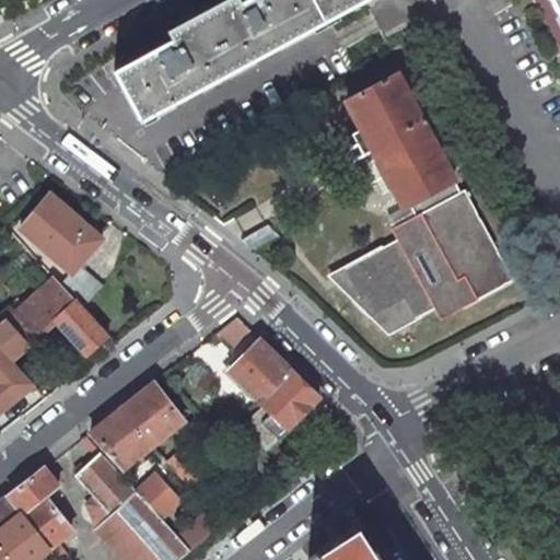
[(114,71),(141,121),(325,22),(313,0),(246,0),(241,3),(238,0),(225,0),(168,31),(173,39),(114,71)]
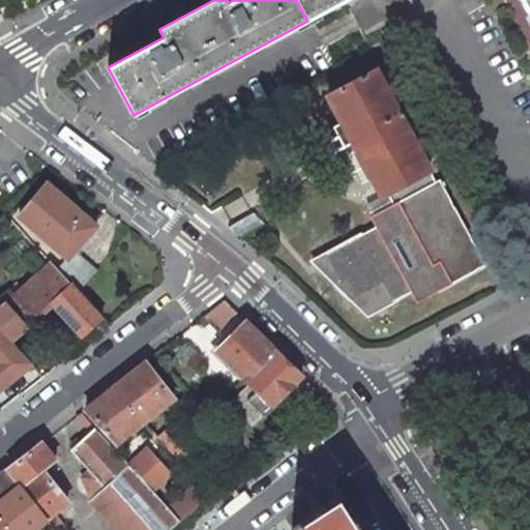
[(529,0),(296,0),(307,21),(346,0),(521,0),(529,17),(529,0)]
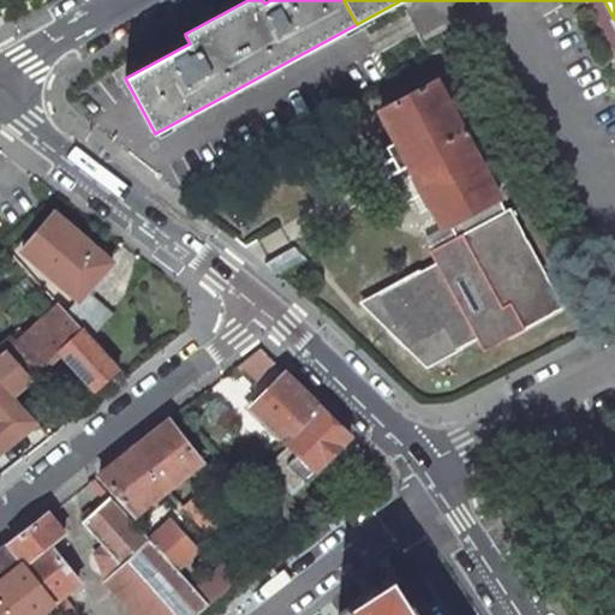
[(436,81),(380,111),(407,162),(395,169),(402,184),(408,180),(416,177),(443,228),(449,225),(499,198),(436,81)]
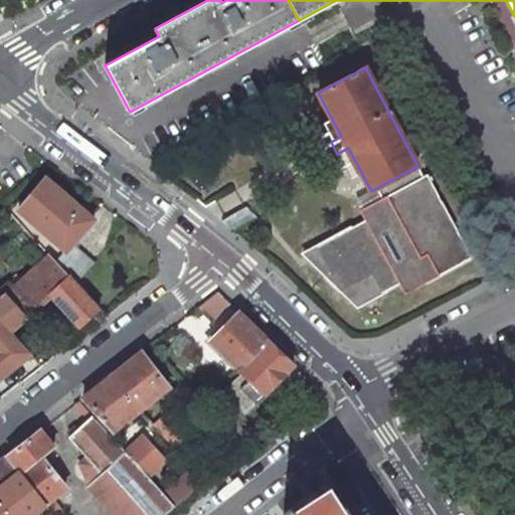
[(423,176),(417,166),(376,188),(381,198),(364,208),(366,210),(373,206),(380,202),(390,220),(377,227),(371,216),(369,217),(324,241),(315,246),(329,272),(323,275),(341,291),(371,275),(380,293),(404,280),(406,279),(400,269),(413,262),(424,282),(472,256),(428,176),(427,174),(423,176)]
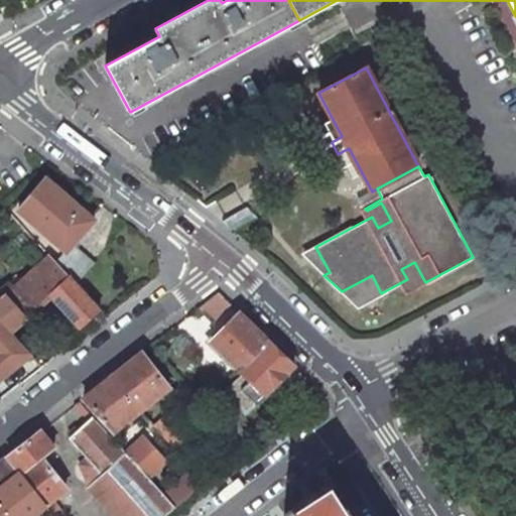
[(67,251),(68,252),(73,245),(94,220),(46,179),(19,211),(67,251)]
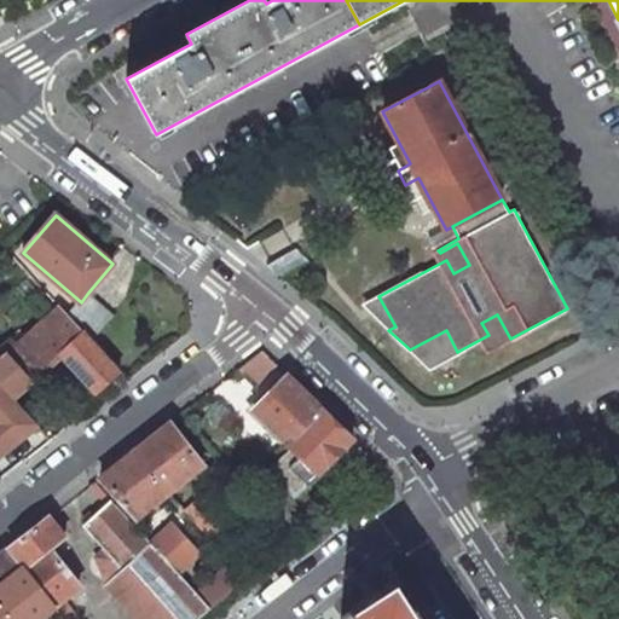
[(446,260),(453,273),(469,265),(457,243),(449,248),(440,253),(444,261),(446,260)]
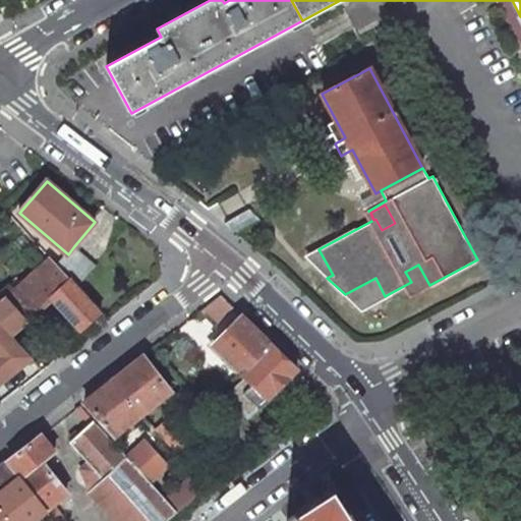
[(94,266),(73,247),(68,254),(67,253),(56,266),(75,287),(94,266)]
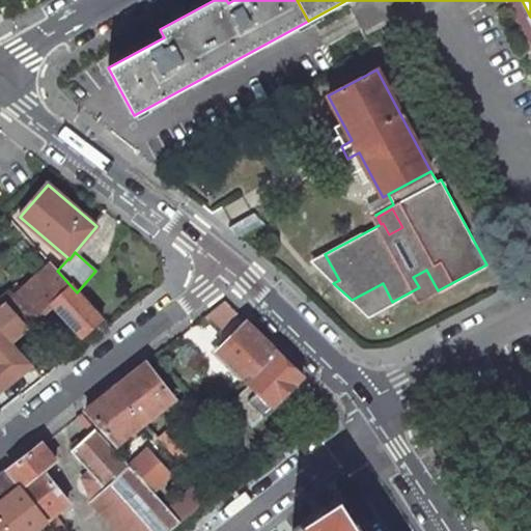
[(333,283),(339,280),(325,254),(312,261),(333,283)]
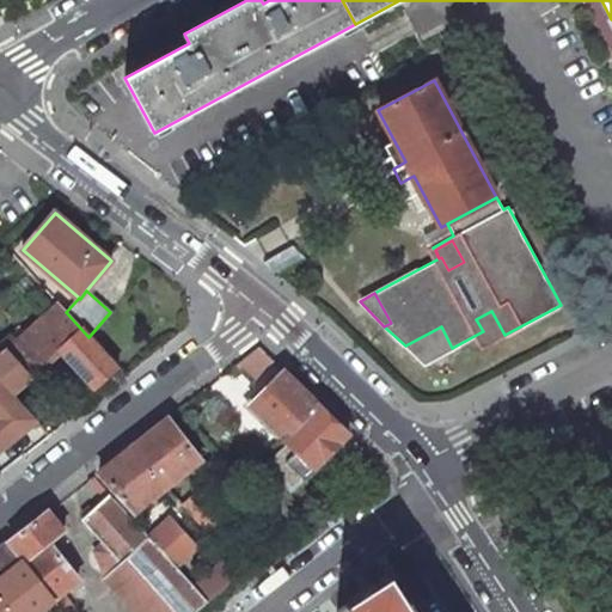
[(89,337),(66,312),(59,304),(56,306),(25,334),(4,352),(29,379),(48,361),(60,350),(95,389),(117,368),(89,337)]
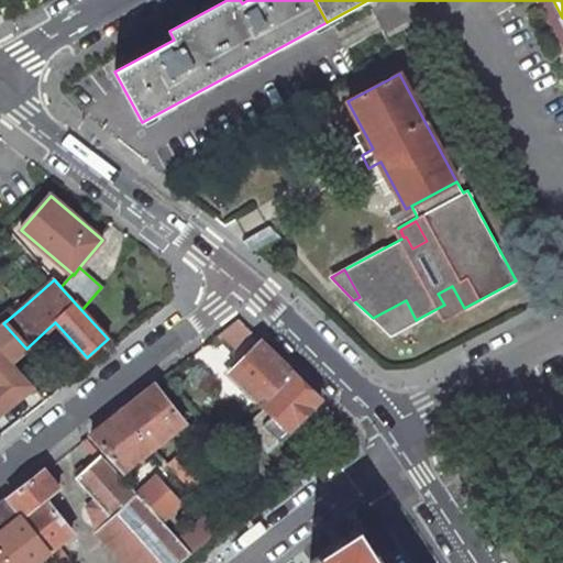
[(444,305),(442,306),(446,315),(464,308),(452,286),(438,294),(444,305)]
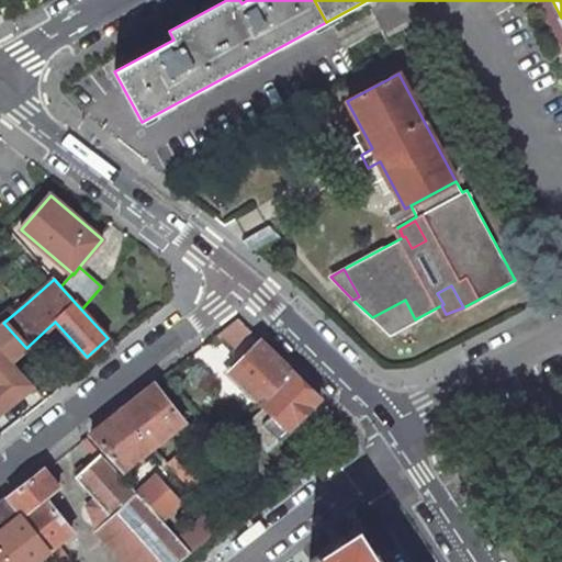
[(405,300),(372,317),(389,333),(415,319),(405,300)]
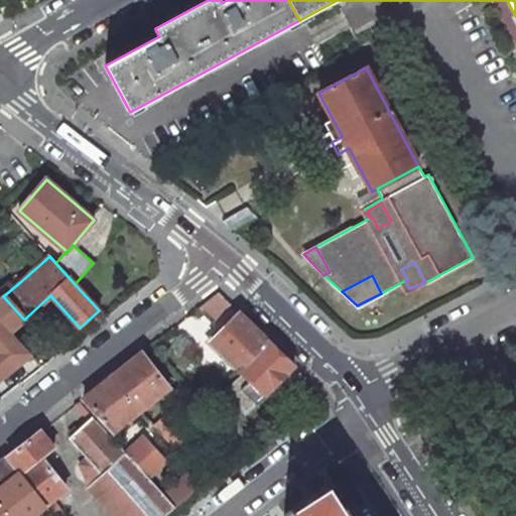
[(231,302),(220,292),(205,303),(216,314),(231,302)]
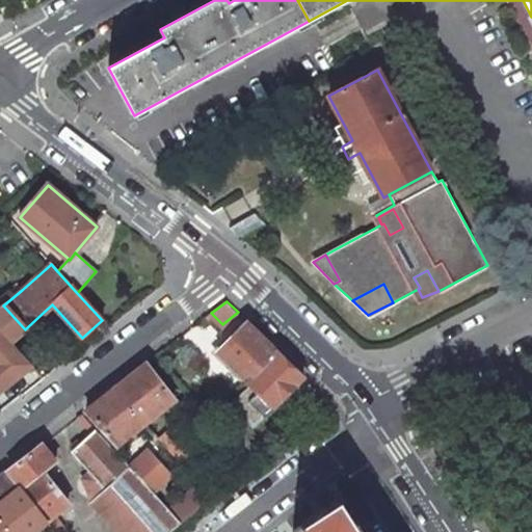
[(0,309),(0,330),(0,331),(5,337),(10,342),(19,335),(25,329),(3,306),(0,309)]
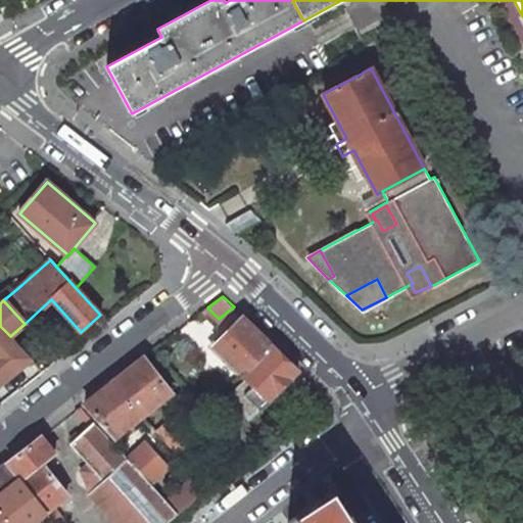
[(274,345),(244,317),(216,345),(245,374),(274,345)]
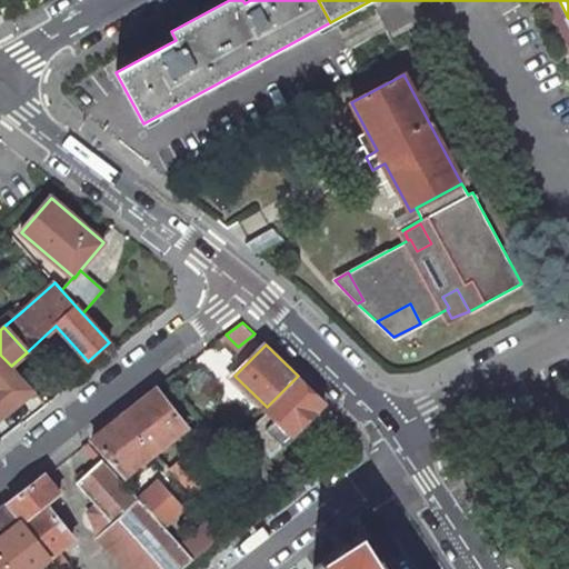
[(0,416),(32,390),(16,370),(11,366),(6,360),(0,355),(0,353),(0,416)]
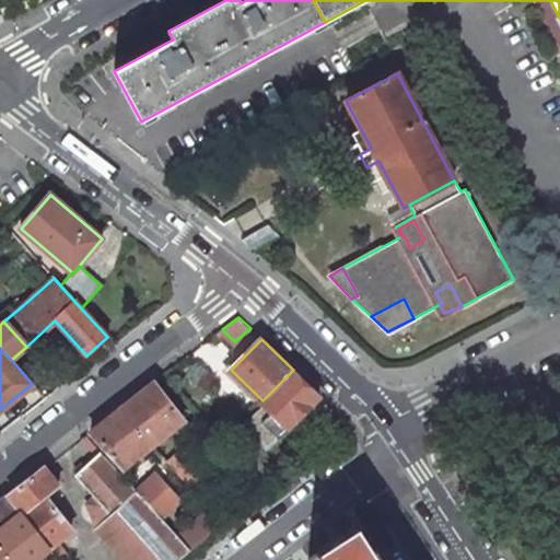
[(182,371),(177,365),(163,375),(168,382),(182,371)]
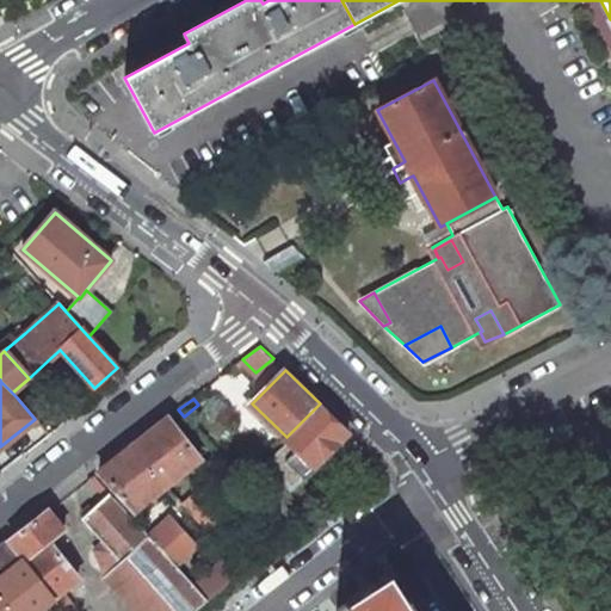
[(350,433),(320,403),(287,437),(316,467),(350,433)]
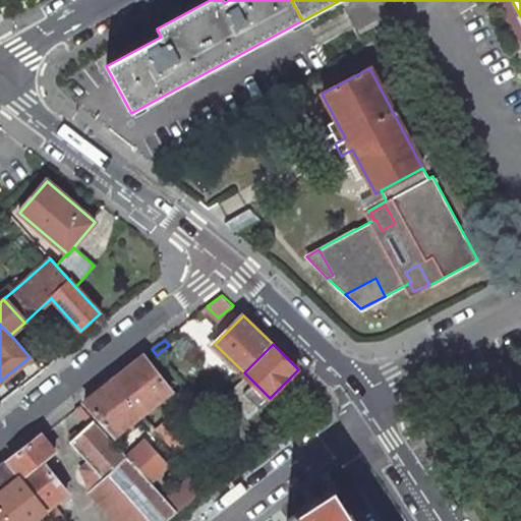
[(175,390),(143,356),(111,382),(142,415),(175,390)]
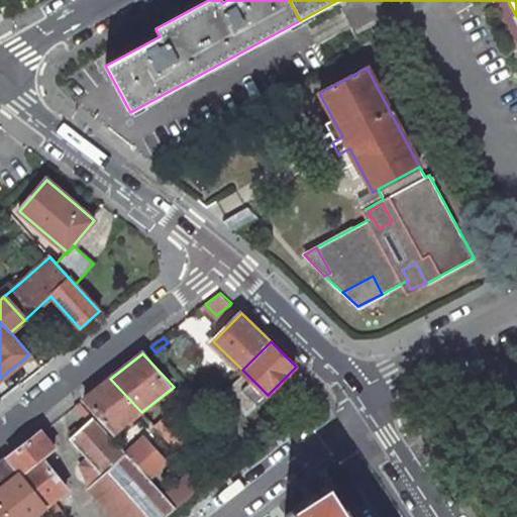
[(141,412),(110,379),(85,399),(115,432),(141,412)]
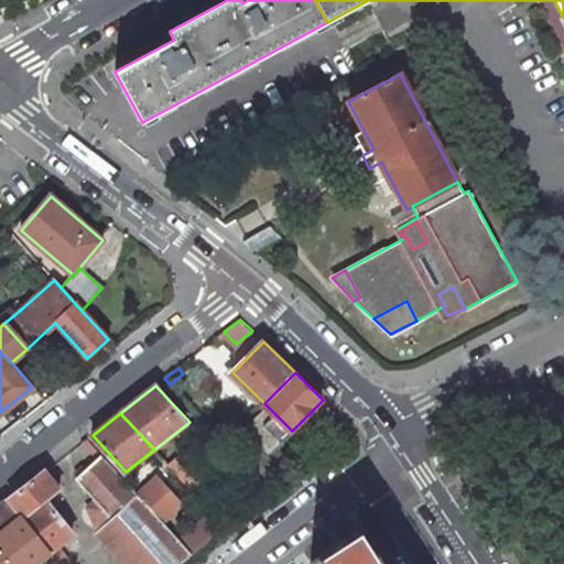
[(207,480),(181,452),(167,464),(194,492),(207,480)]
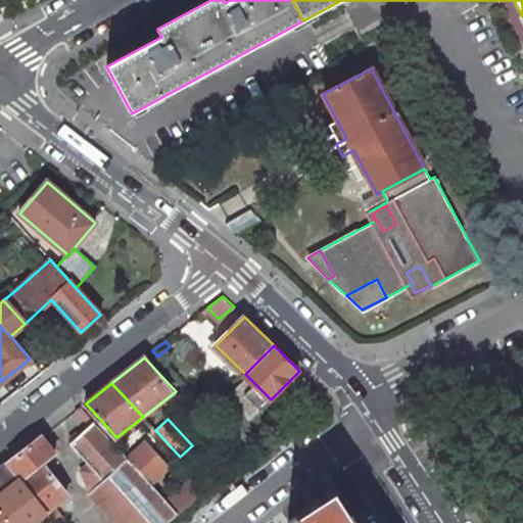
[(119,448),(95,422),(72,444),(103,481),(91,492),(117,522),(168,522),(179,515),(151,483),(128,458),(119,448)]
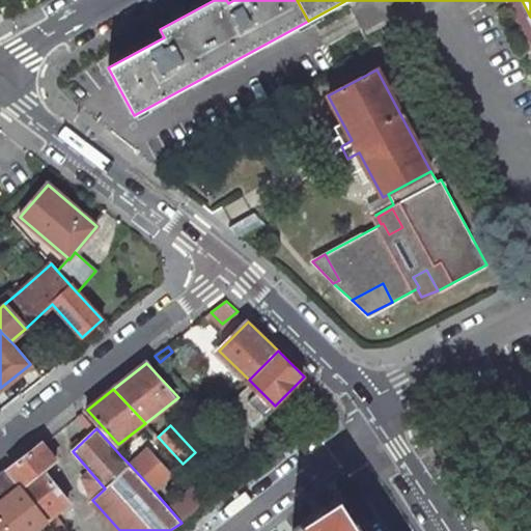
[(57,463),(43,444),(8,471),(48,520),(71,503),(46,472),(57,463)]
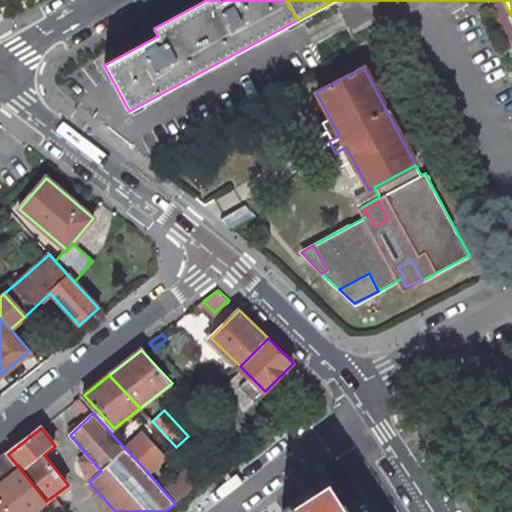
[(165,458),(142,433),(131,442),(123,433),(116,439),(125,448),(148,473),(165,458)]
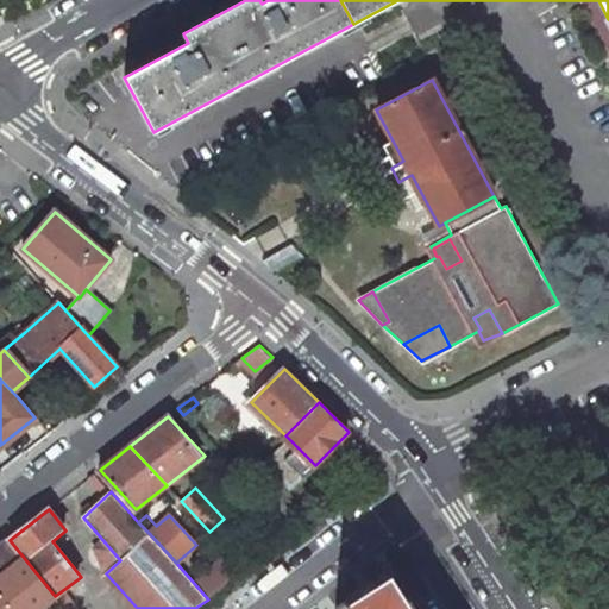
[(38,608),(55,596),(10,540),(0,547),(0,589),(16,608),(38,608)]
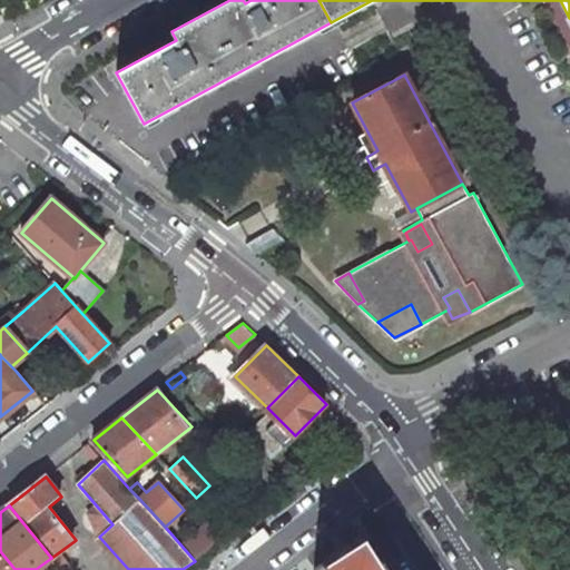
[(229,533),(216,520),(203,530),(216,544),(229,533)]
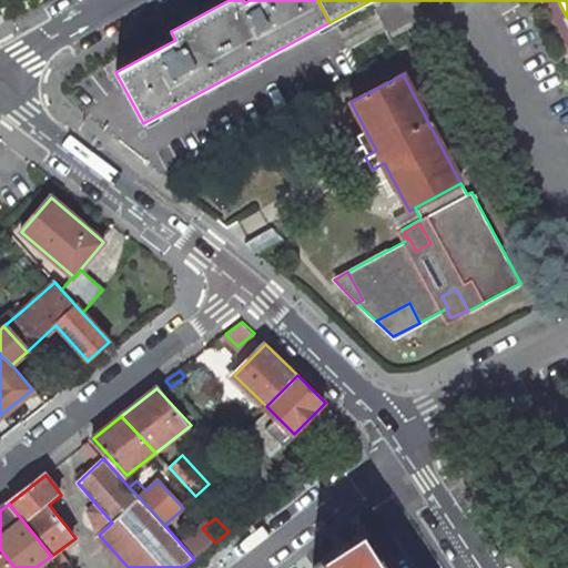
[(382,567),(364,539),(356,546),(354,541),(346,546),(350,550),(324,566),(322,561),(313,567),(314,567),(382,567)]
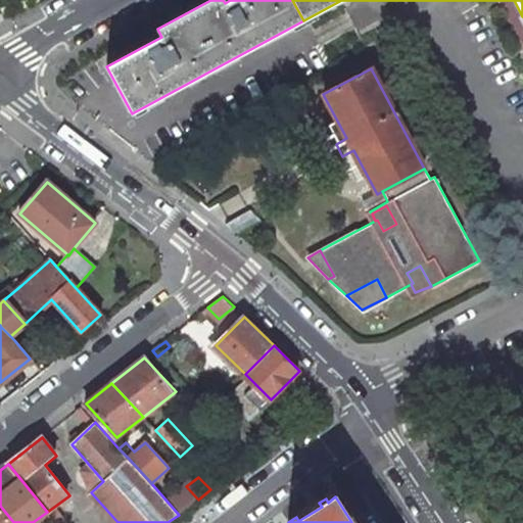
All buildings are outlined.
